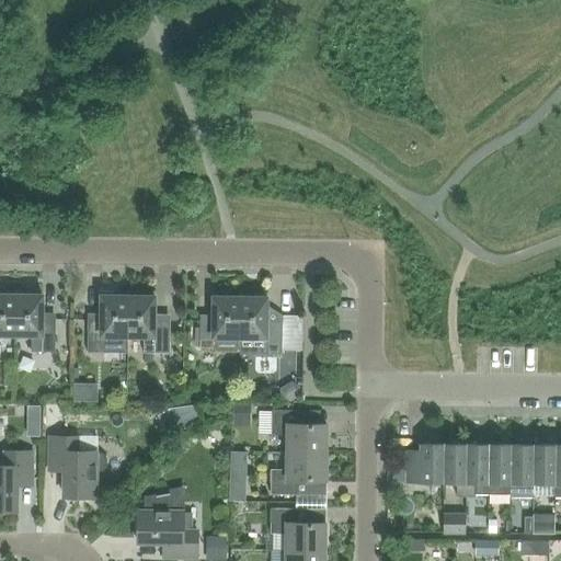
[(0,335),(14,336),(15,295),(0,295),(0,335)]
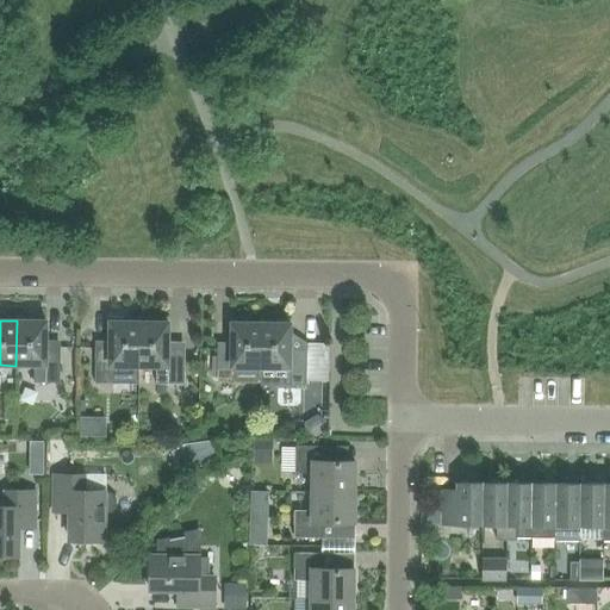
[(45,348),(47,321),(17,321),(16,366),(33,366),(33,383),(60,384),(60,348),(45,348)]
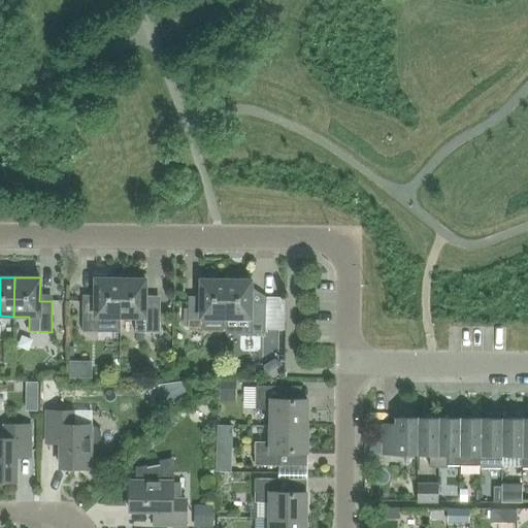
[(120,318),(120,278),(95,278),(94,301),(81,301),(81,332),(104,332),(104,318),(120,318)]
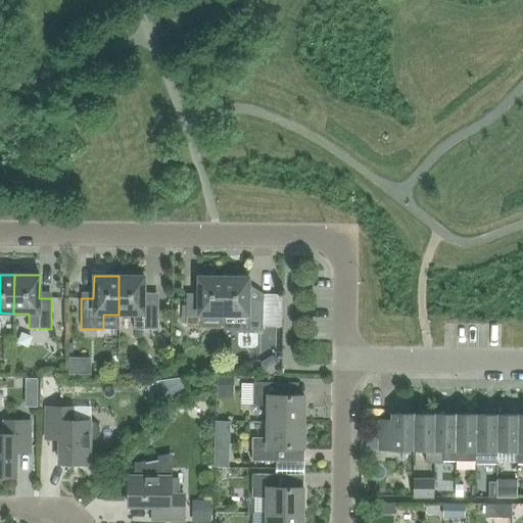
[(144,299),(144,277),(119,276),(119,315),(133,315),(133,330),(157,330),(158,299),(144,299)]
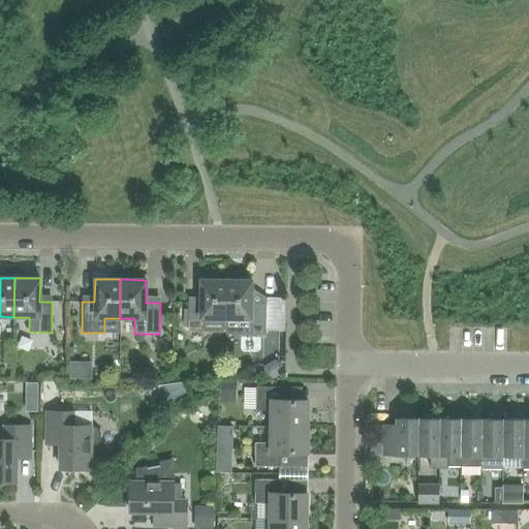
[(225,333),(226,281),(200,280),(200,303),(188,303),(187,329),(201,330),(201,333),(225,333)]
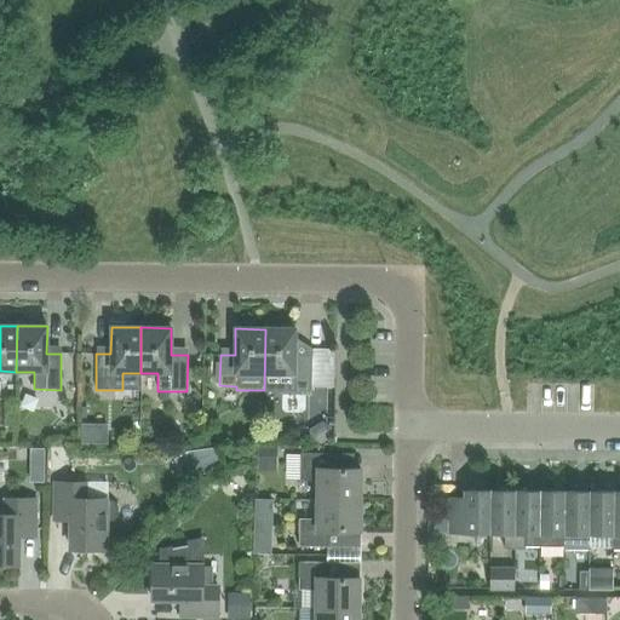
[(294,356),(294,329),(265,329),(264,390),(282,390),(282,392),(311,392),(311,356),(294,356)]
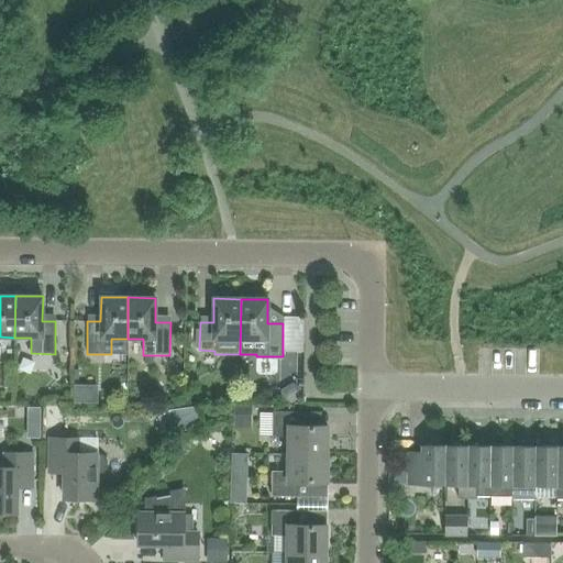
[(287,454),(327,454),(327,426),(297,426),(297,411),(272,411),(272,437),(288,437),(287,454)]
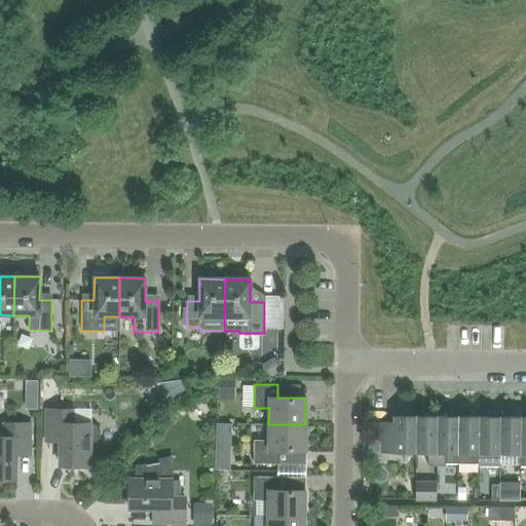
[(60,438),(60,466),(89,466),(89,442),(100,442),(100,425),(89,425),(89,424),(72,424),(72,411),(45,410),(45,438),(60,438)]
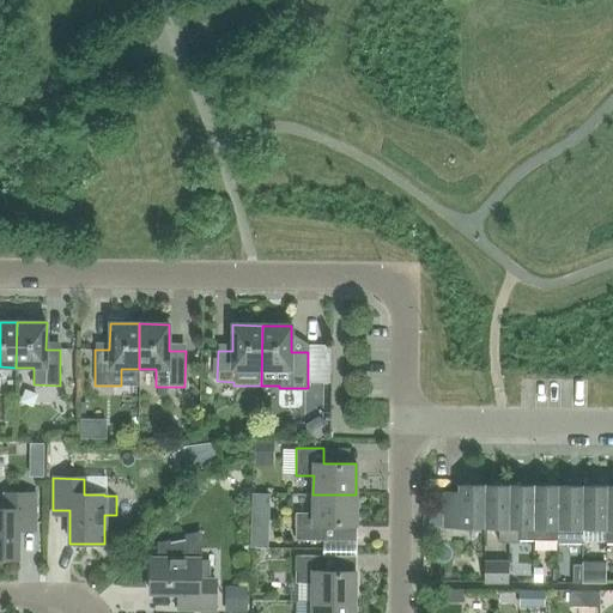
[(484,528),(485,486),(460,486),(459,493),(444,493),(444,528),(484,528)]
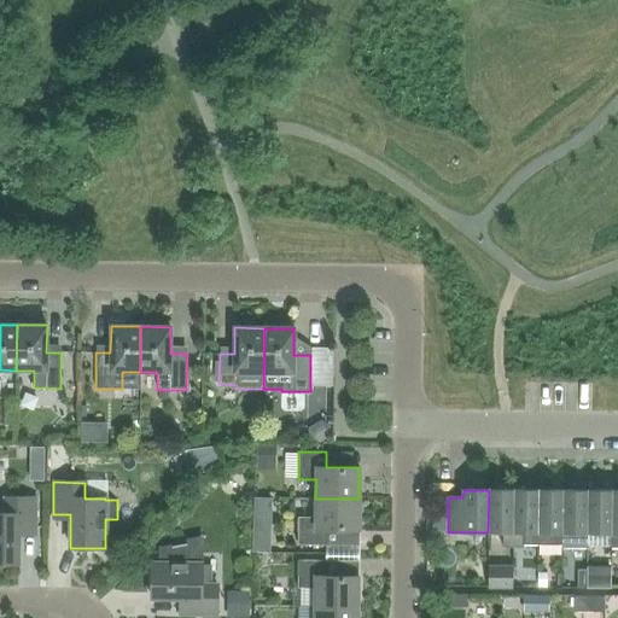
[(513,548),(513,490),(489,490),(488,532),(502,532),(502,548),(513,548)]
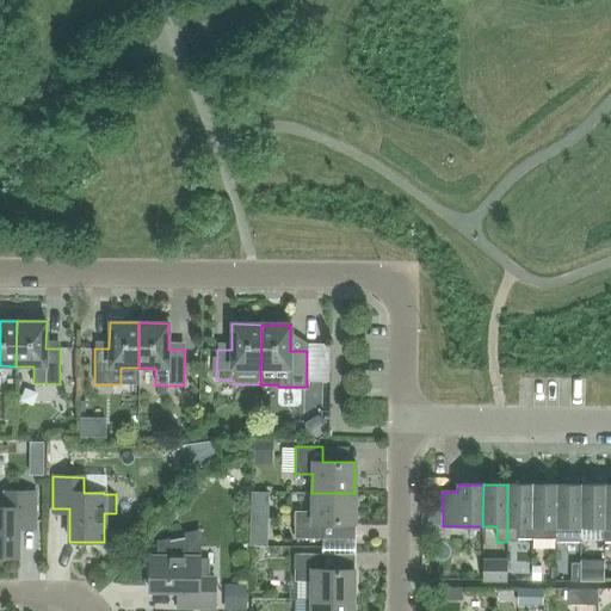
[(531,542),(531,485),(507,485),(507,542),(531,542)]
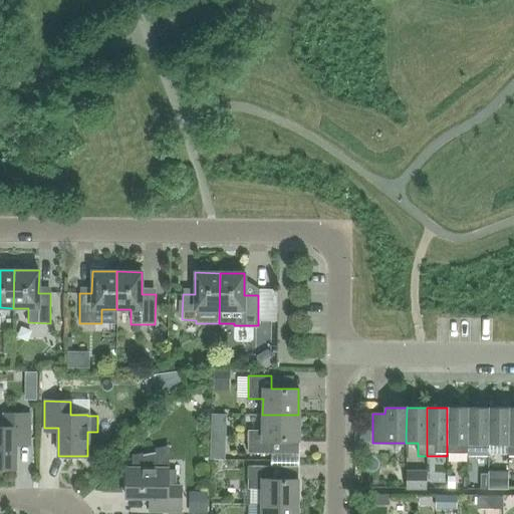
[(467,456),(468,408),(447,408),(447,456),(467,456)]
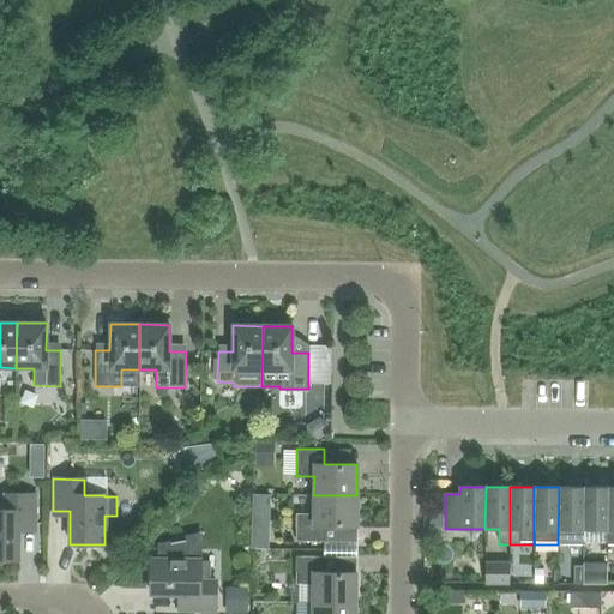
[(583,530),(583,488),(559,487),(558,545),(583,545),(583,530)]
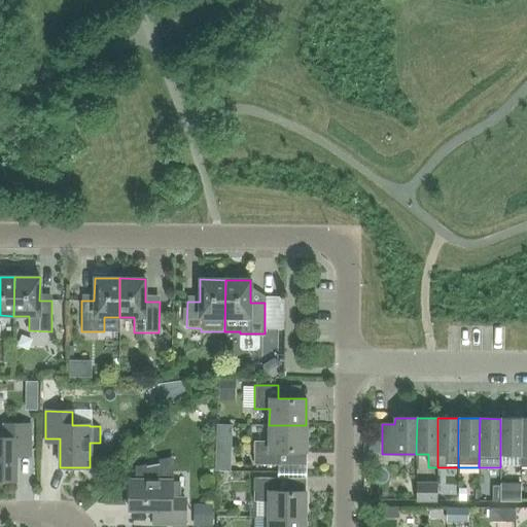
[(500,419),(500,455),(521,455),(522,419),(500,419)]
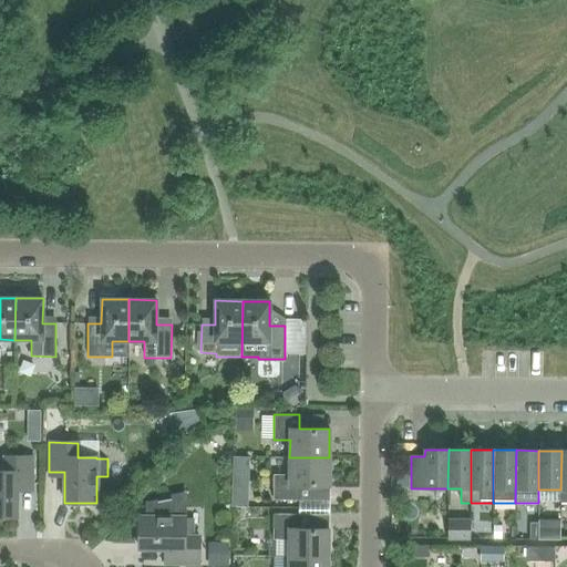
[(0,471),(0,517),(17,517),(17,486),(32,487),(32,457),(4,457),(4,472),(0,471)]
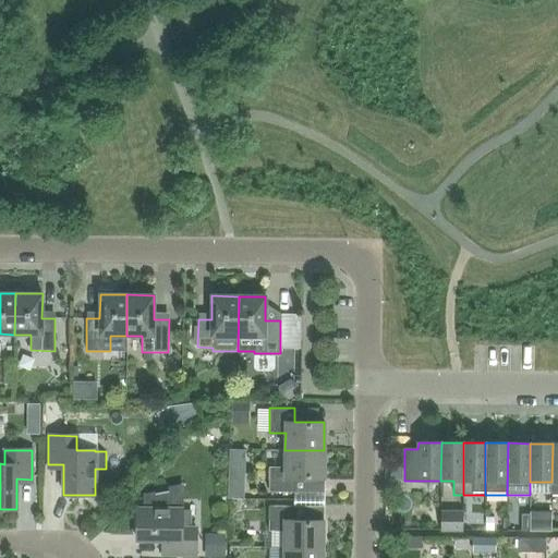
[(324,478),(324,450),(284,450),(284,468),(269,468),(269,493),(294,493),(294,478),(324,478)]
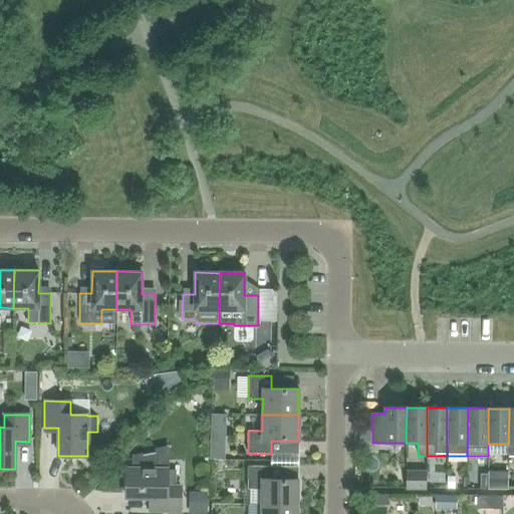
[(125,469),(125,498),(154,498),(154,512),(180,512),(180,487),(167,487),(168,469),(166,469),(163,451),(155,453),(134,457),(133,469),(125,469)]
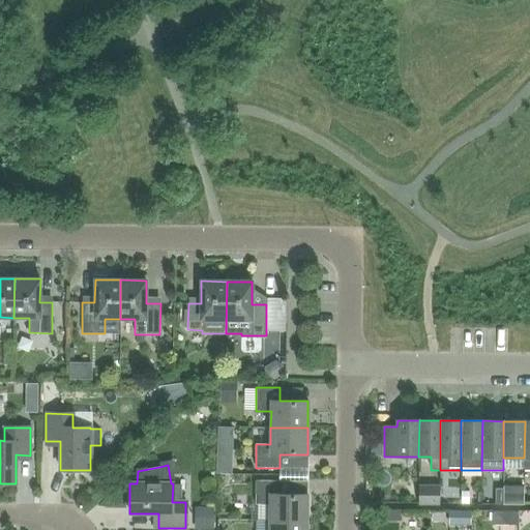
[(280,486),(308,487),(310,473),(280,472),(280,486)]
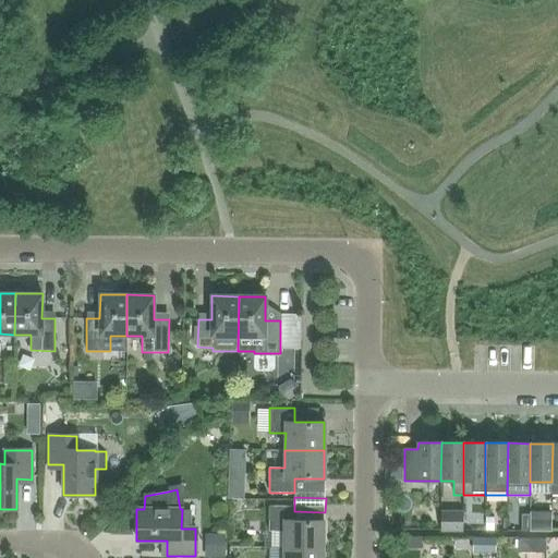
[(284,548),(323,549),(323,521),(293,520),(293,506),(268,506),(268,531),(284,531),(284,548)]
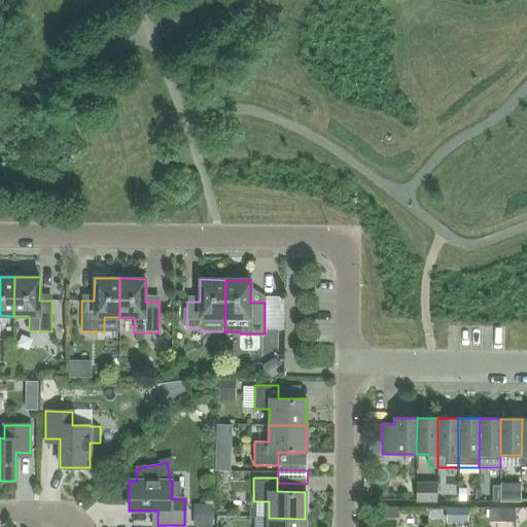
[(416,482),(416,501),(416,502),(436,502),(436,482),(416,482)]
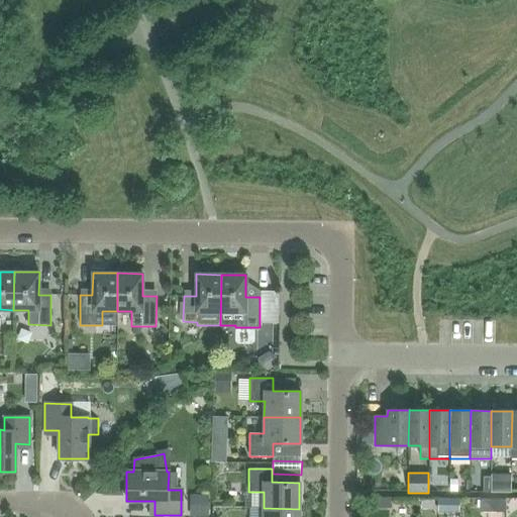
[(490,492),(498,492),(511,493),(511,474),(490,474),(490,492)]
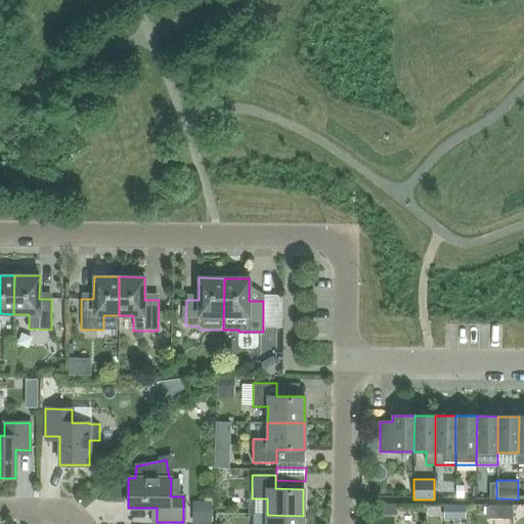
[(457,503),(475,501),(475,490),(457,490),(457,503)]
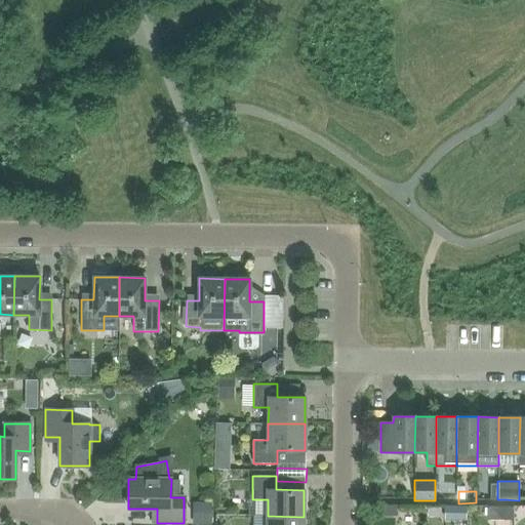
[(467,510),(467,521),(483,522),(484,511),(467,510)]
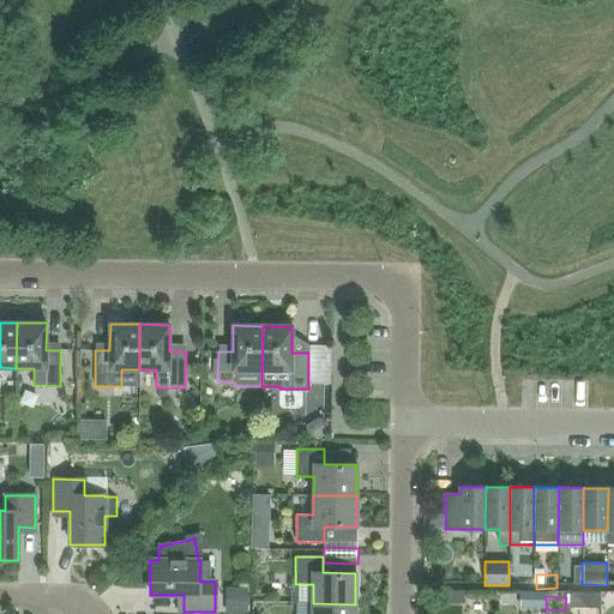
[(354,613),(355,605),(313,603),(312,613),(354,613)]
